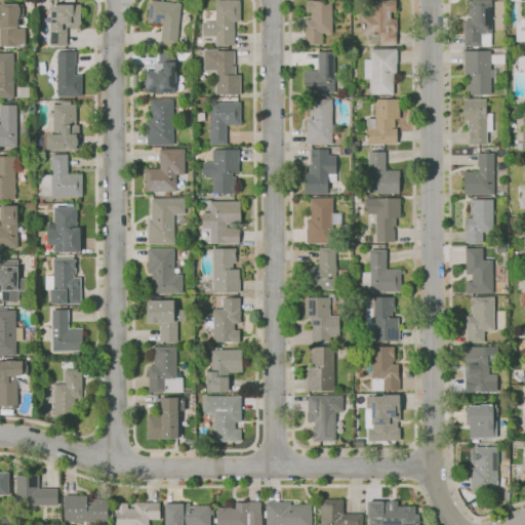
[(234,45),(215,45),(215,37),(203,37),(203,22),(215,22),(215,0),(240,0),(240,22),(234,22),(234,45)]
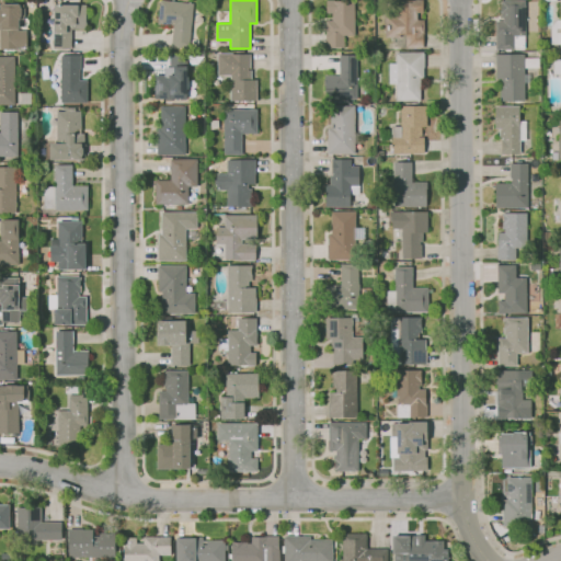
[(327,47),(325,21),(332,21),(332,13),(327,13),(327,0),(355,0),(355,35),(344,35),(344,47),(327,47)]
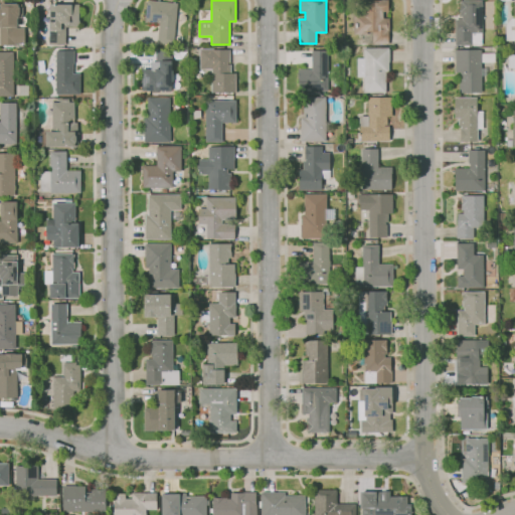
[(388,43),(372,43),(372,30),(367,30),(367,33),(354,33),(354,12),(363,12),(363,0),(387,0),(387,12),(384,12),(384,17),(389,16),(389,29),(390,29),(390,38),(388,38),(388,43)]
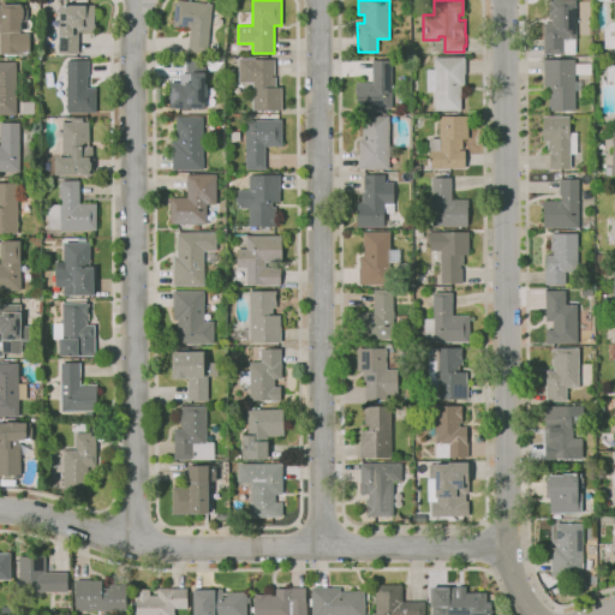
[(577,53),(544,53),(544,22),(553,22),(553,18),(549,18),(549,11),(551,11),(550,5),(549,5),(549,0),(577,0),(577,39),(577,53)]
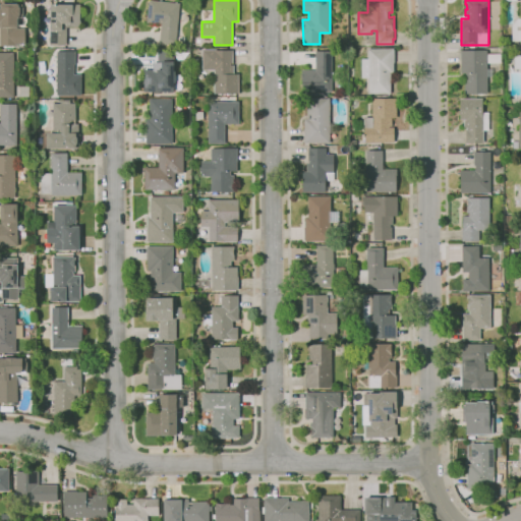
[(520,45),(520,0),(519,1),(519,18),(510,18),(511,41),(518,40),(519,45),(520,45)]
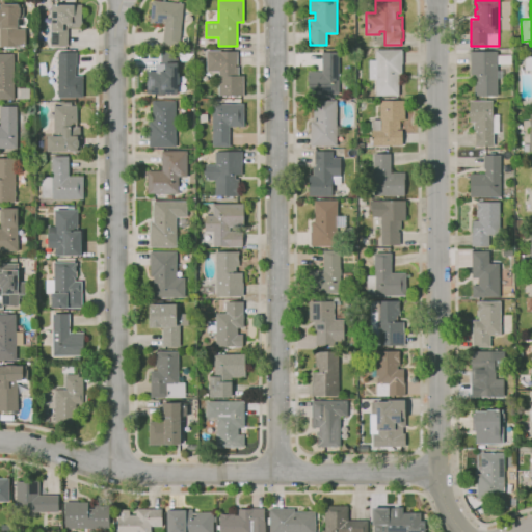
[(179,46),(162,45),(164,25),(150,23),(152,1),(183,4),(179,46)]
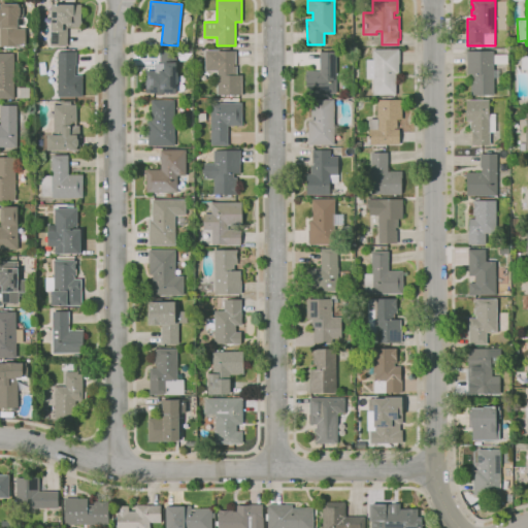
[(67,46),(51,46),(51,4),(81,5),(81,27),(67,27),(67,46)]
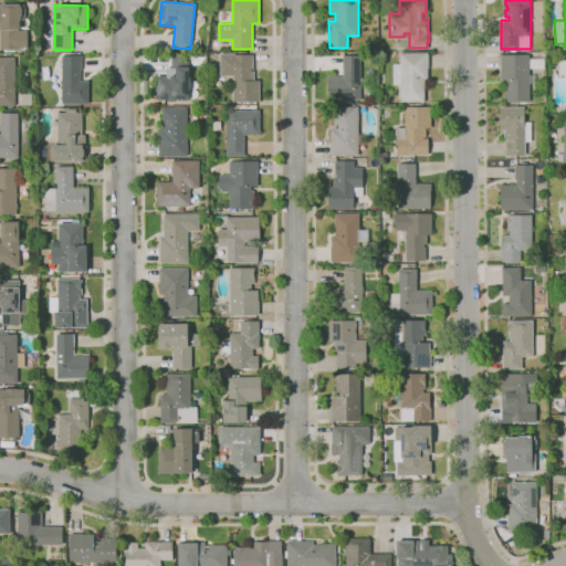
[(23,7),(25,9),(25,16),(23,18),(23,19),(19,19),(19,30),(18,30),(18,31),(27,31),(27,49),(18,49),(18,50),(0,50),(0,6),(23,6),(23,7)]
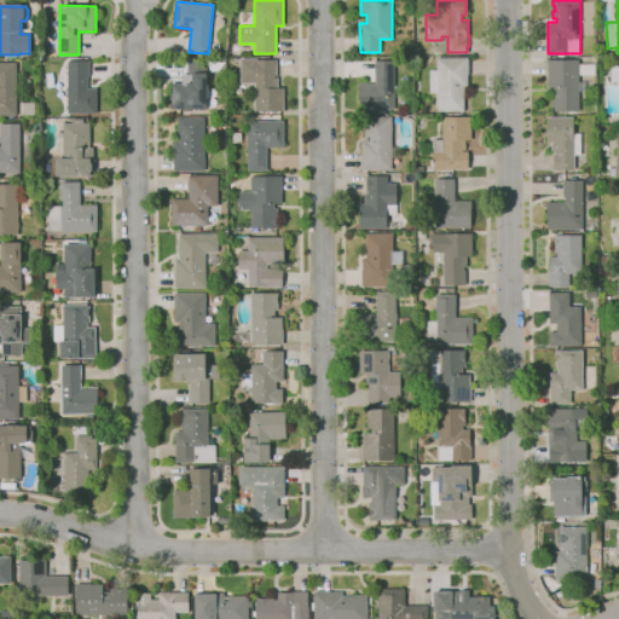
[(464,110),(438,110),(438,91),(431,92),(429,69),(438,69),(438,57),(468,56),(468,85),(464,85),(464,110)]
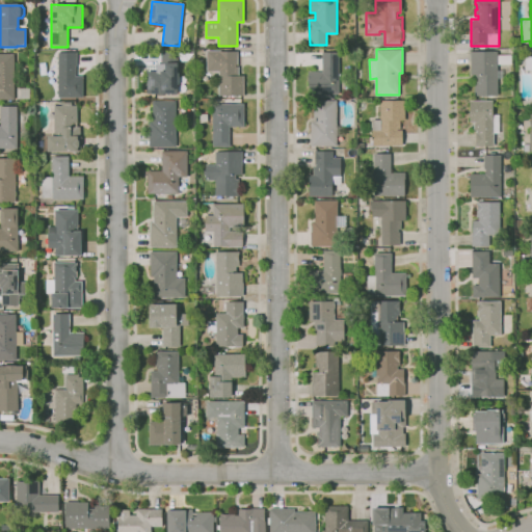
[(474,96),(474,80),(477,80),(477,74),(472,74),(472,64),(471,64),(471,51),(498,50),(498,53),(511,53),(511,63),(498,63),(498,70),(504,70),(504,77),(498,77),(498,95),(474,96)]
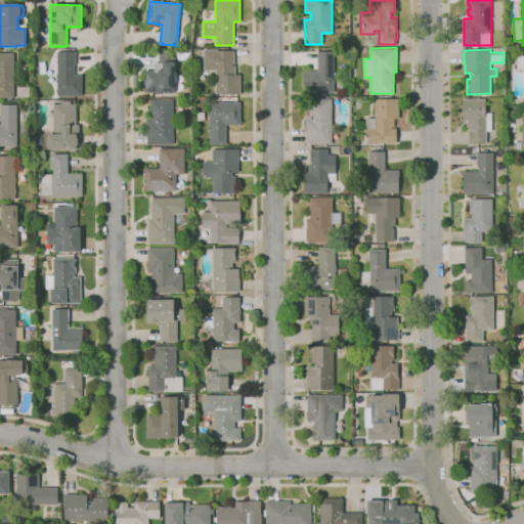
[(175,92),(145,93),(144,71),(159,70),(159,50),(174,50),(175,92)]
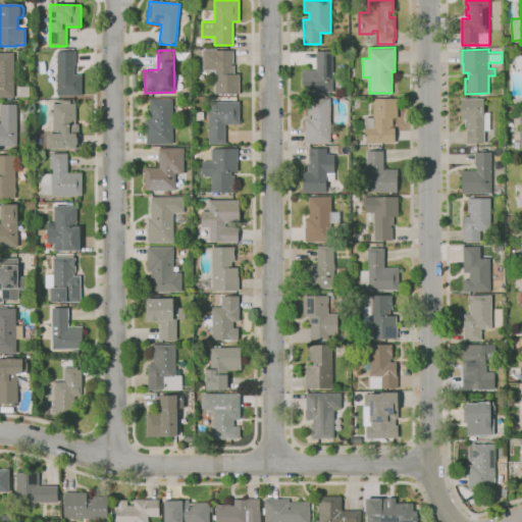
[(239,94),(213,94),(213,70),(203,70),(202,50),(217,50),(217,51),(232,51),(232,65),(235,65),(235,74),(239,74),(239,94)]
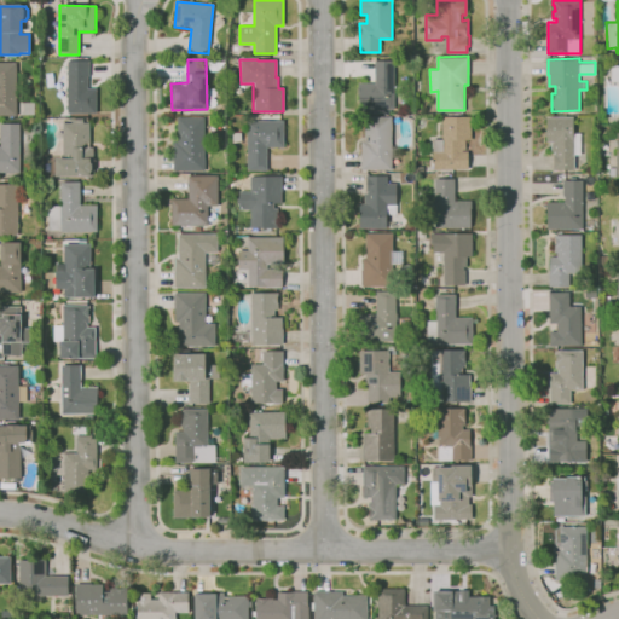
[(375,61),(395,59),(395,109),(359,109),(359,82),(375,82),(375,61)]
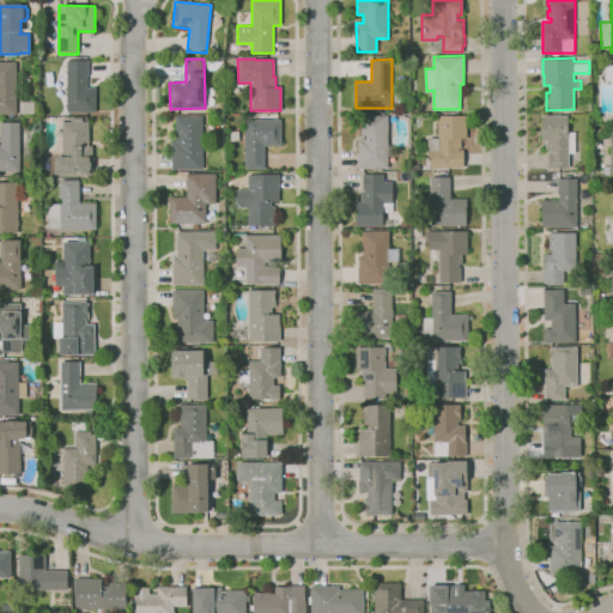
[(96,113),(67,113),(67,60),(89,60),(89,76),(87,76),(87,87),(96,87),(96,113)]
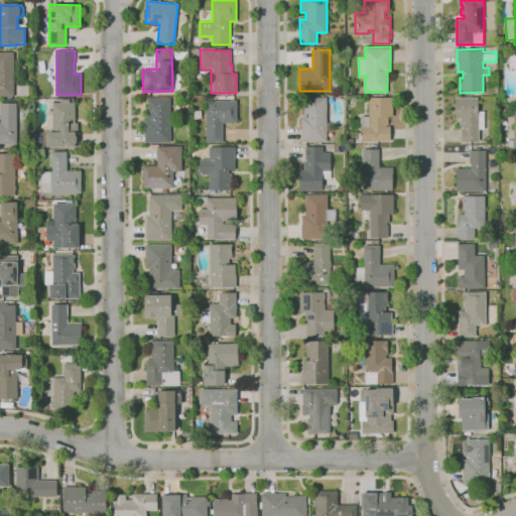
[(13,97),(0,97),(0,52),(13,52),(13,97)]
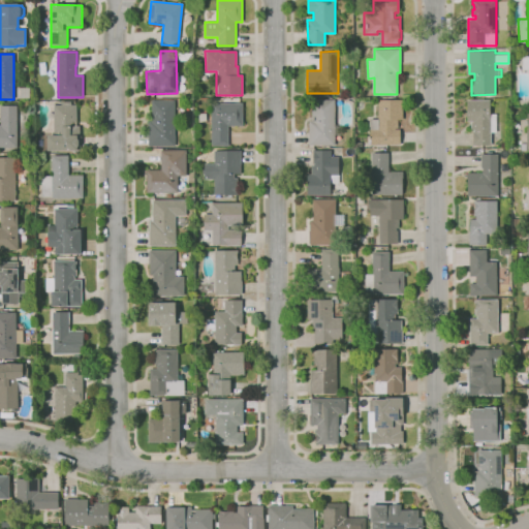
[(342,128),(342,136),(336,136),(336,144),(308,144),(308,129),(309,129),(309,120),(312,120),(312,98),(323,98),(323,94),(333,94),(333,98),(336,98),(336,124),(342,128)]
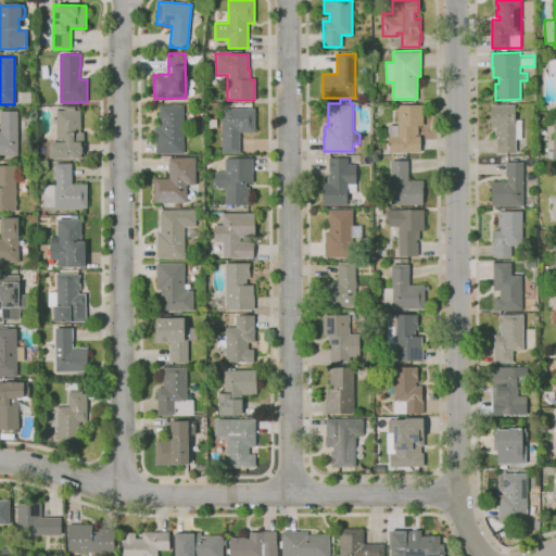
[(420,151),(390,151),(390,123),(397,123),(397,103),(422,102),(424,124),(418,124),(418,134),(416,134),(416,135),(420,135),(420,151)]
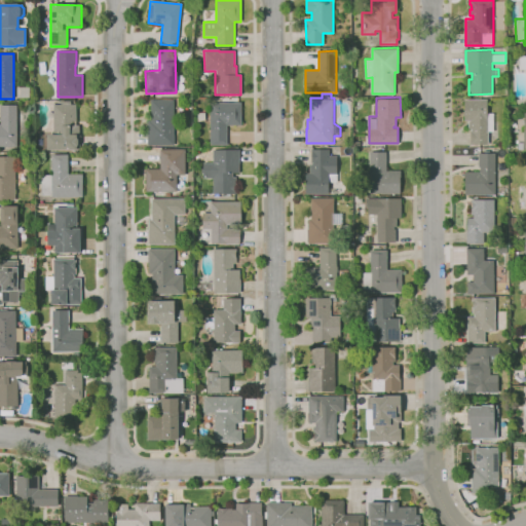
[(471,144),(471,128),(468,128),(468,119),(465,119),(465,100),(488,99),(488,113),(495,113),(495,132),(488,132),(489,143),(473,143),(473,144),(471,144)]
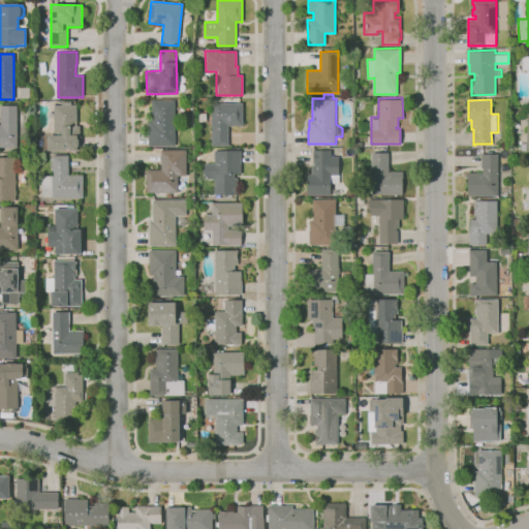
[(149,146),(149,122),(152,122),(152,100),(174,100),(175,146),(149,146)]
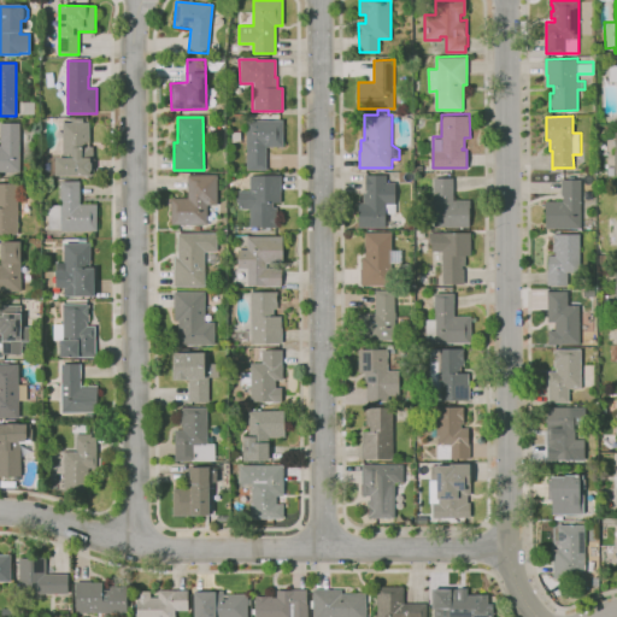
[(90,175),(56,176),(54,158),(64,158),(63,123),(72,123),(72,118),(83,118),(83,123),(89,123),(89,147),(93,147),(93,159),(94,159),(94,174),(90,175)]
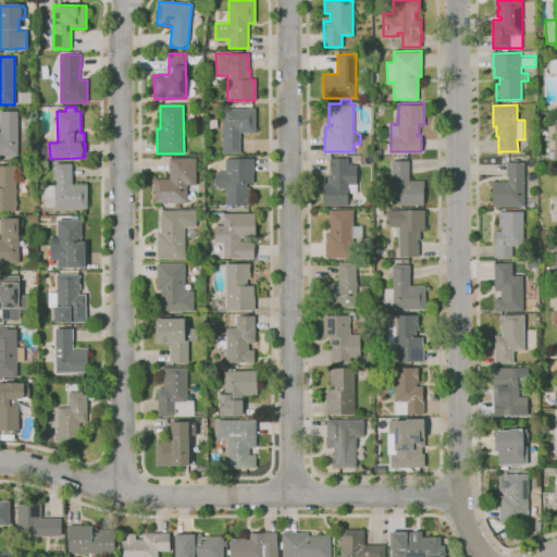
[(240,153),(222,153),(222,109),(255,109),(256,133),(239,133),(240,153)]
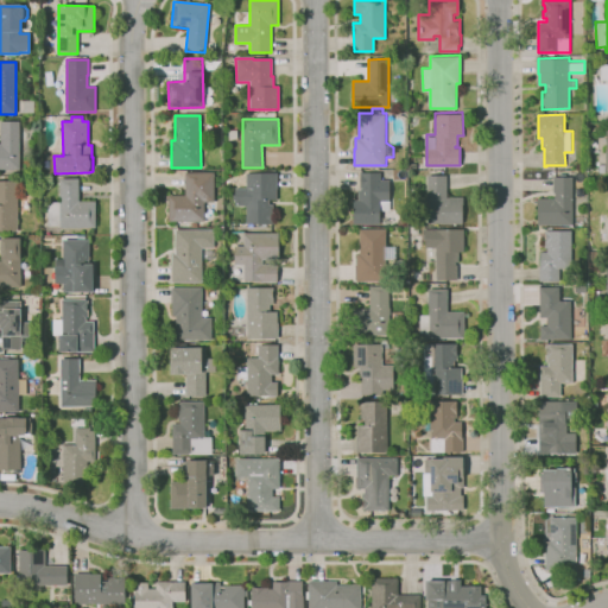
[(19,170),(0,170),(0,122),(18,122),(19,153),(19,170)]
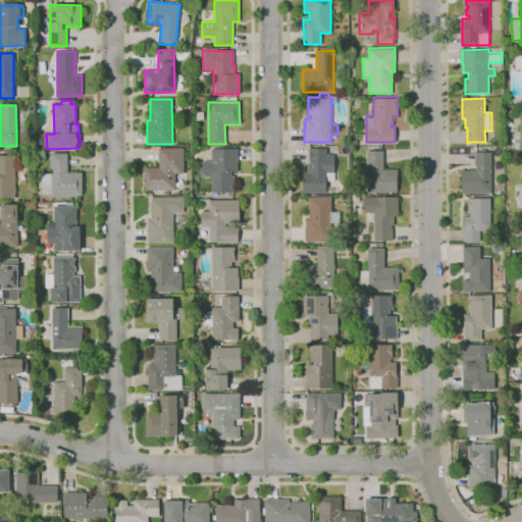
[(519,112),(521,112),(521,149),(511,149),(512,133),(520,133),(519,112)]
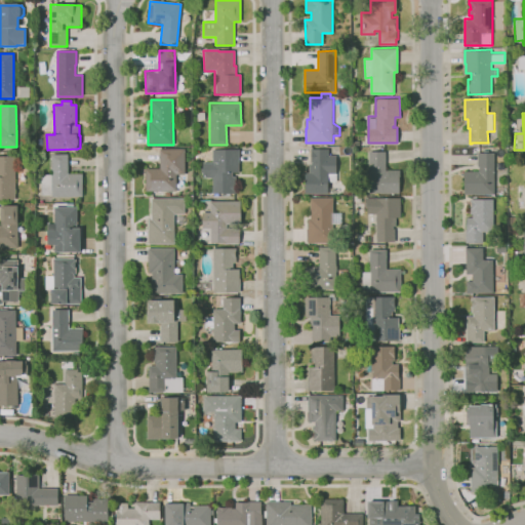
[(328,193),(306,193),(306,171),(309,171),(309,164),(311,164),(311,148),(328,148),(328,151),(334,151),(334,154),(336,154),(336,182),(328,182),(328,193)]
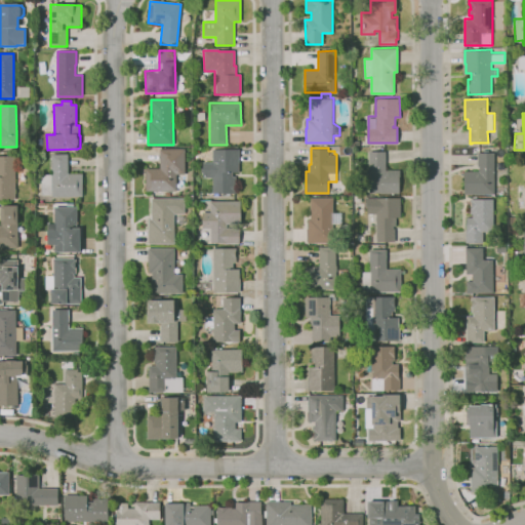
[(146,191),(146,170),(159,170),(159,150),(185,150),(185,174),(175,174),(176,191),(146,191)]
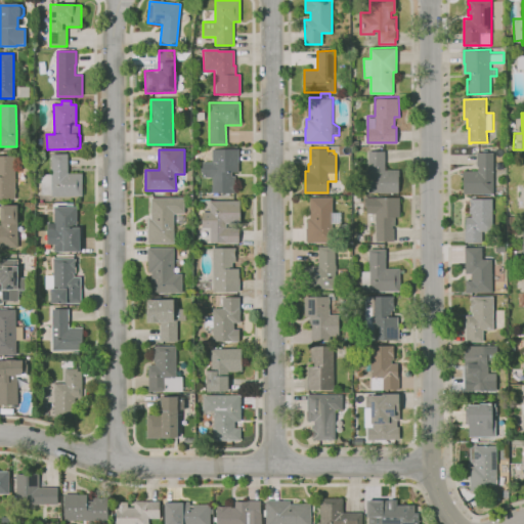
[(234,193),(212,193),(212,178),(203,178),(203,163),(212,163),(212,150),(238,150),(238,173),(232,173),(232,176),(234,176),(234,193)]
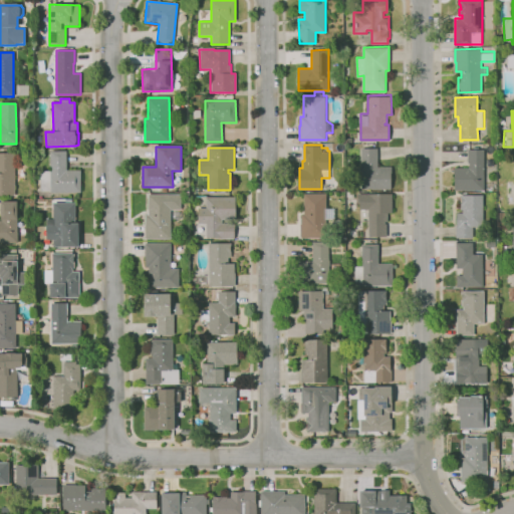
[(392,187),(361,187),(361,148),(377,148),(377,166),(392,166),(392,187)]
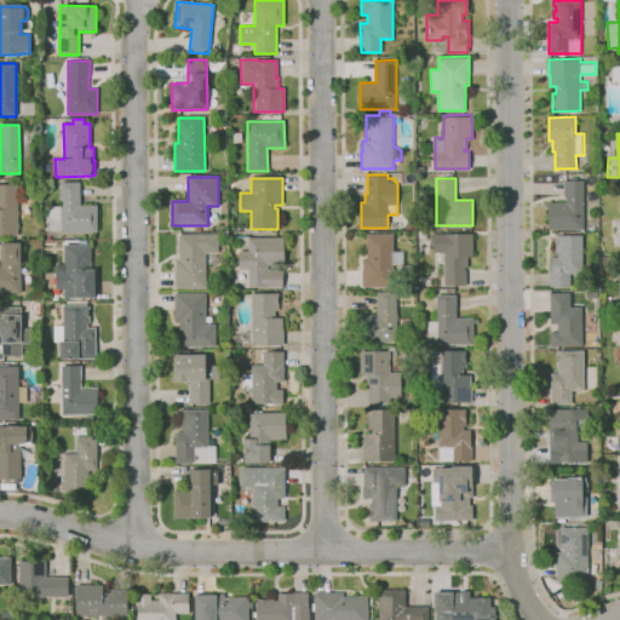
[(584,229),(550,229),(550,201),(566,201),(566,196),(564,196),(564,179),(584,179),(584,229)]
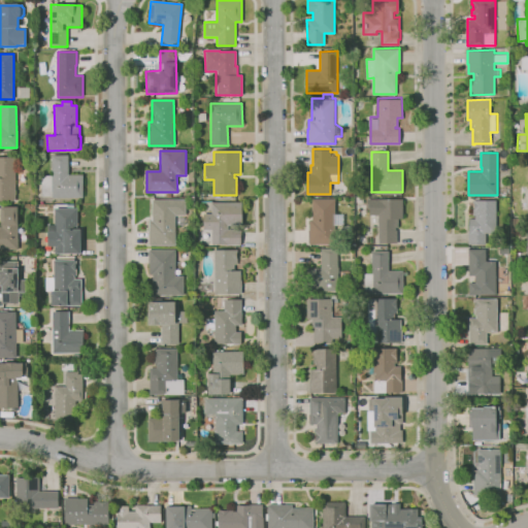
[(83,198),(52,198),(52,196),(41,196),(41,175),(52,175),(52,155),(68,156),(68,175),(83,175),(83,198)]
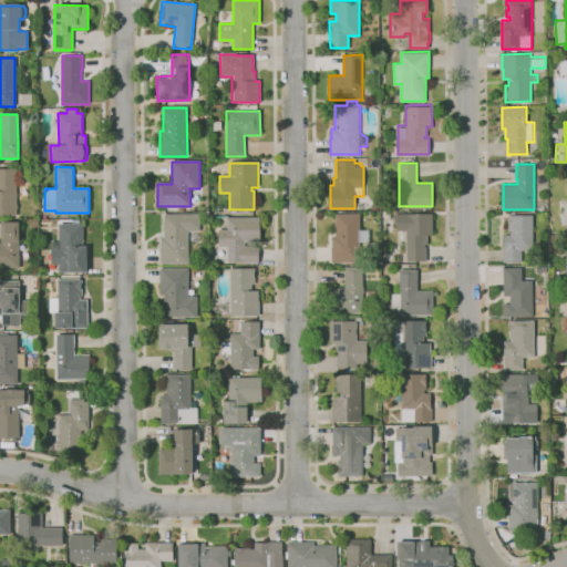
[(17,216),(0,216),(0,169),(16,169),(17,216)]
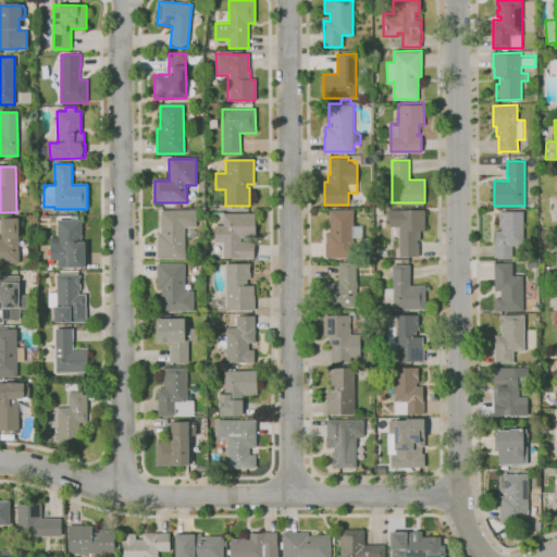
[(354,258),(325,258),(325,242),(326,242),(326,231),(329,231),(330,209),(354,209),(354,226),(363,226),(363,237),(354,237),(354,258)]
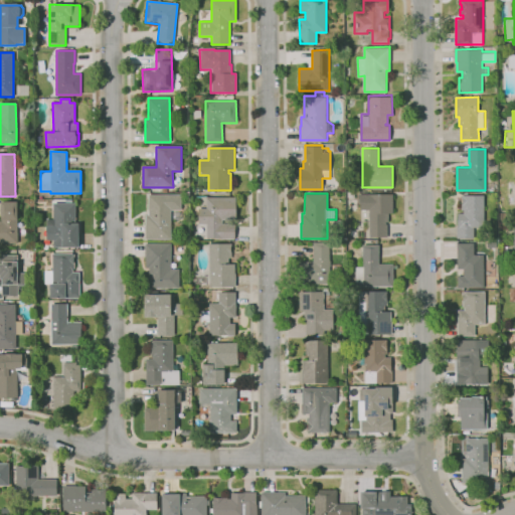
[(387,236),(369,236),(369,209),(360,209),(360,203),(358,203),(358,193),(393,193),(393,212),(388,212),(388,221),(385,221),(385,224),(387,224),(387,236)]
